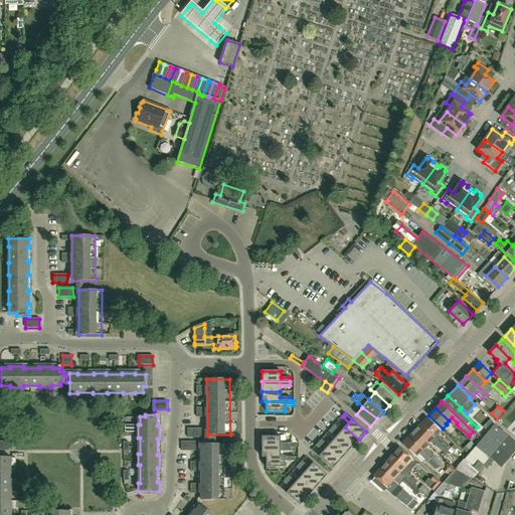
[(420,424),(448,451),(451,448),(437,435),(440,432),(426,418),(420,424)]
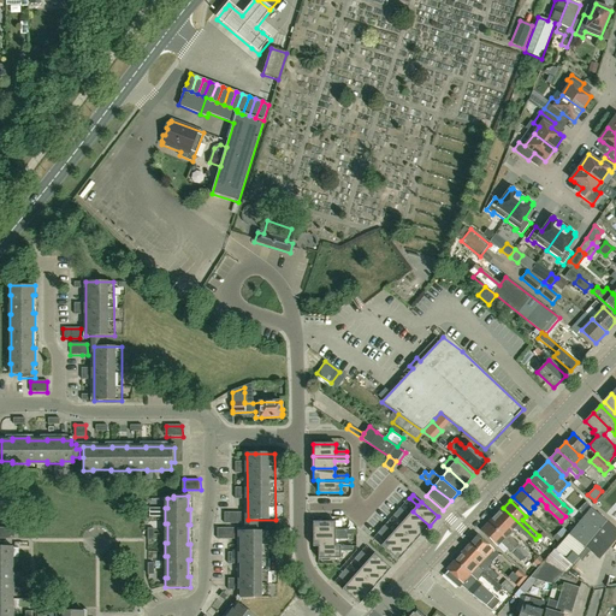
[(400,508),(396,511),(421,534),(430,526),(413,511),(408,516),(400,508)]
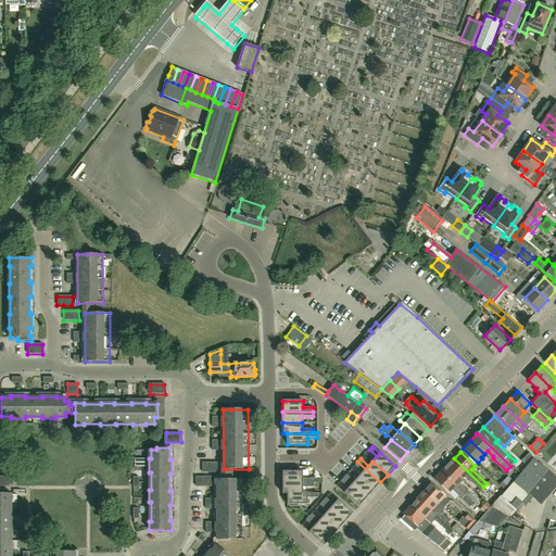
[(447,465),(462,479),(466,476),(481,490),(483,487),(454,458),(447,465)]
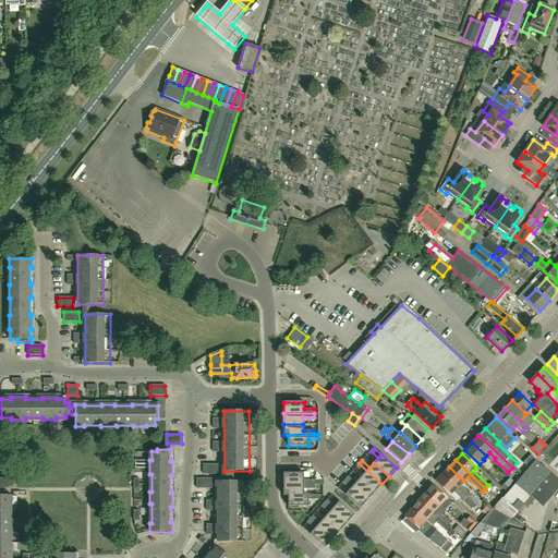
[(543,506),(557,487),(557,478),(535,460),(504,498),(512,505),(518,499),(524,504),(531,496),(543,506)]
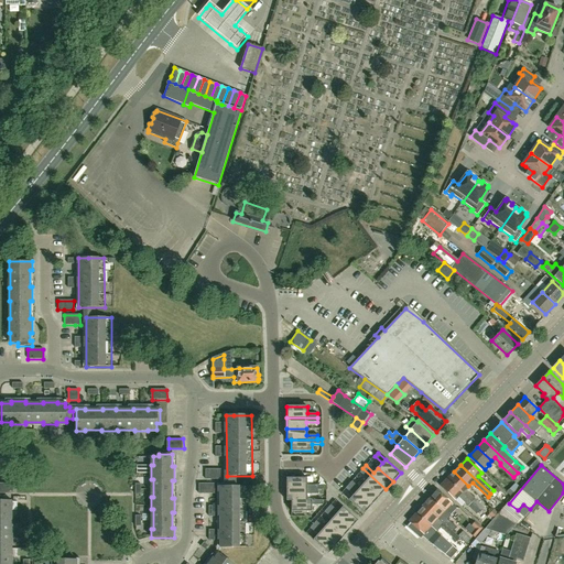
[(379,497),(386,489),(362,468),(360,473),(368,479),(364,484),(379,497)]
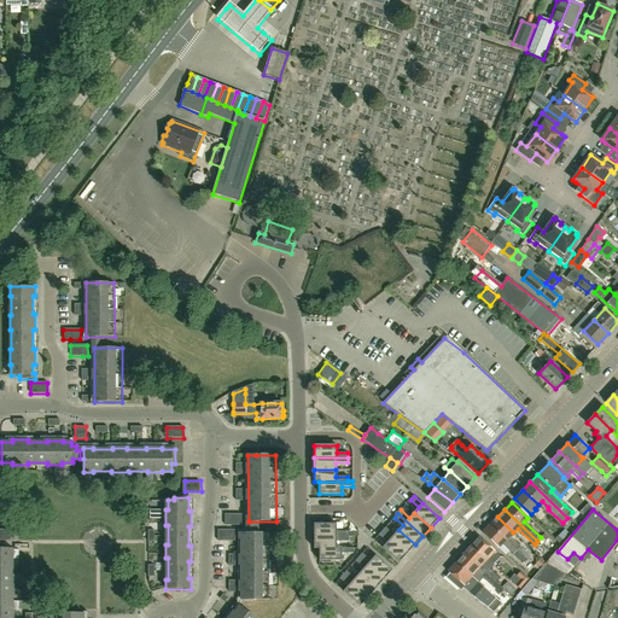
[(225,514),(225,525),(243,525),(242,514),(225,514)]
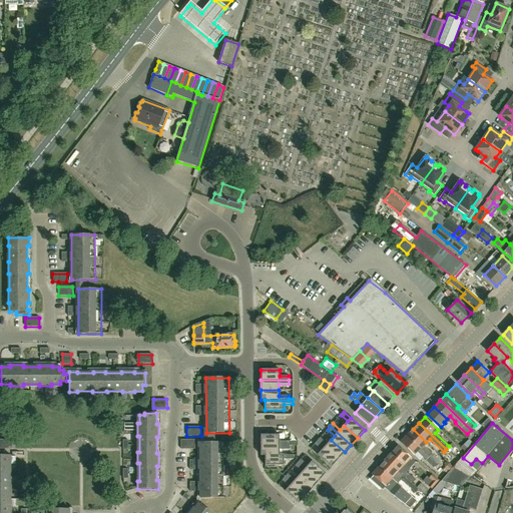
[(407,435),(437,463),(439,461),(423,446),(426,442),(413,429),(407,435)]
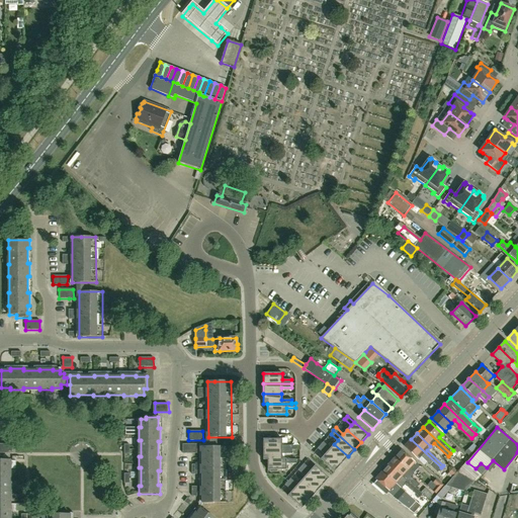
[(263,439),(263,449),(291,449),(291,445),(281,445),(281,439),(263,439)]
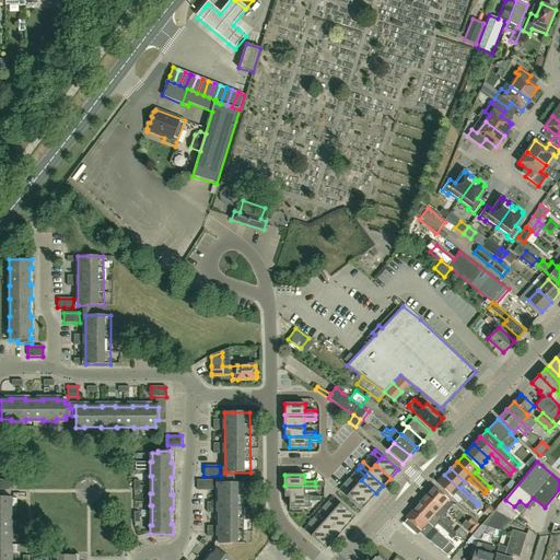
[(444,475),(438,482),(452,497),(455,493),(473,510),(477,505),(444,475)]
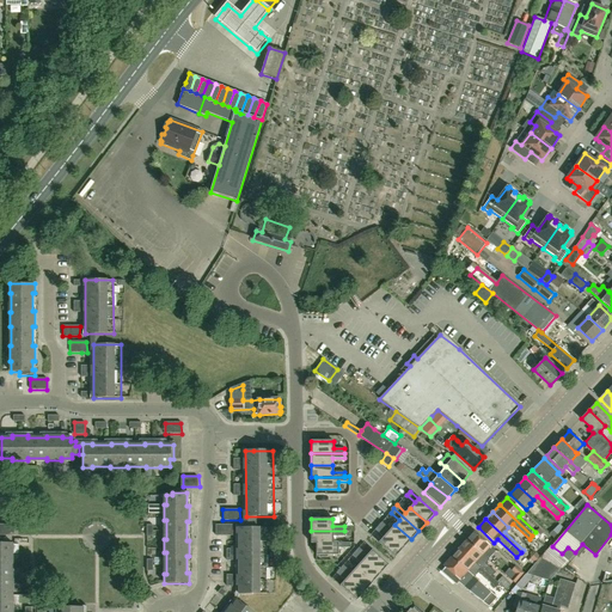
[(239,594),(267,593),(265,528),(255,528),(255,521),(248,521),(248,525),(243,525),(243,528),(238,528),(239,594)]
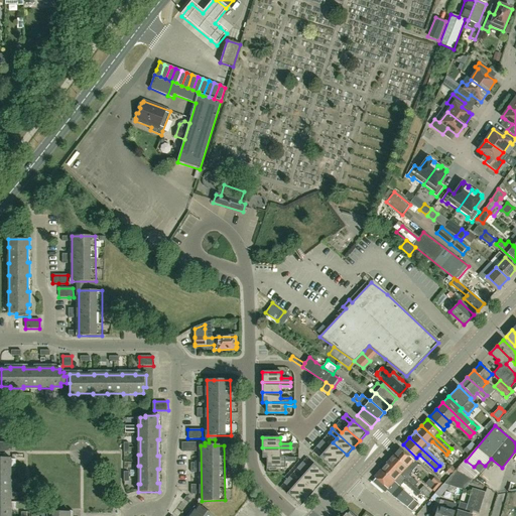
[(329,446),(321,440),(318,443),(340,463),(347,455),(333,442),(329,446)]
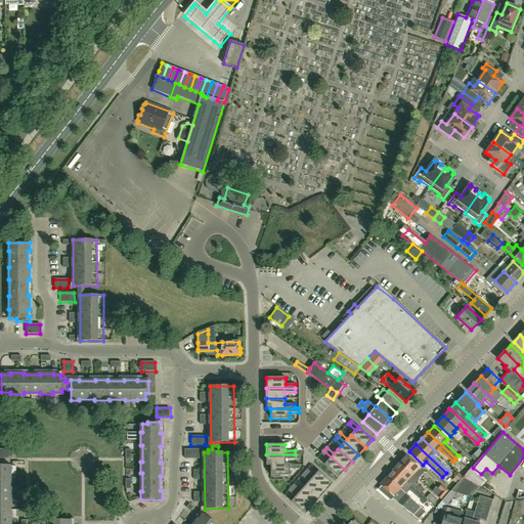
[(12,449),(0,449),(0,459),(12,459),(12,449)]
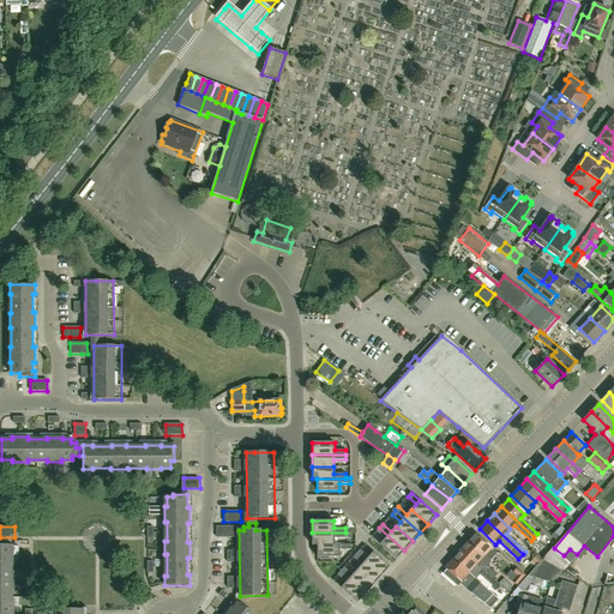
[(216,527),(216,537),(233,537),(233,527),(216,527)]
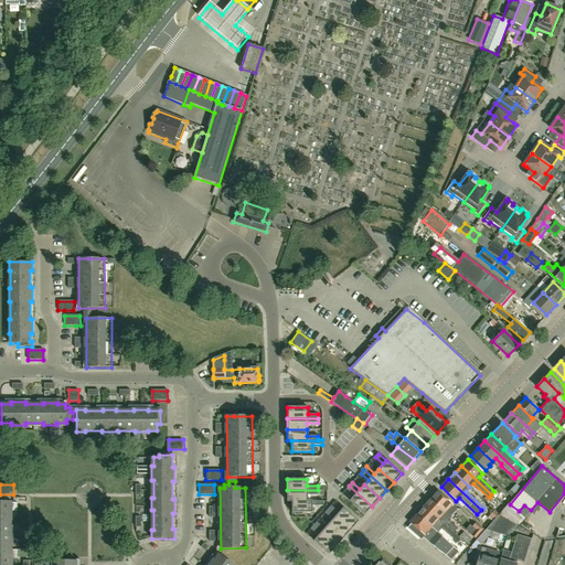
[(349,486),(347,489),(354,497),(350,501),(364,514),(372,507),(349,486)]
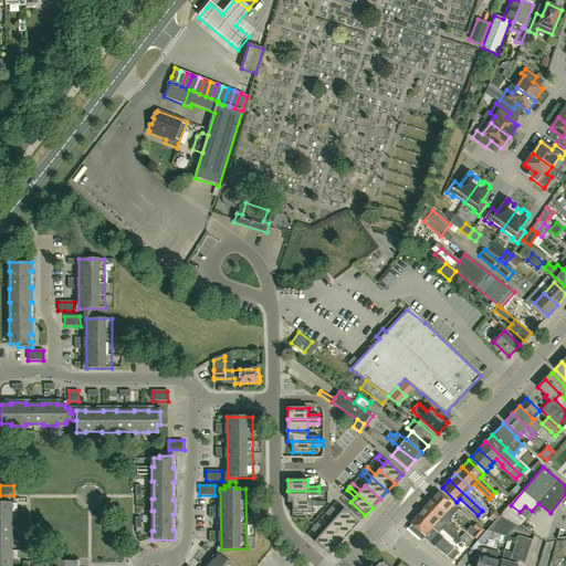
[(502,490),(496,493),(503,501),(507,496),(502,490)]
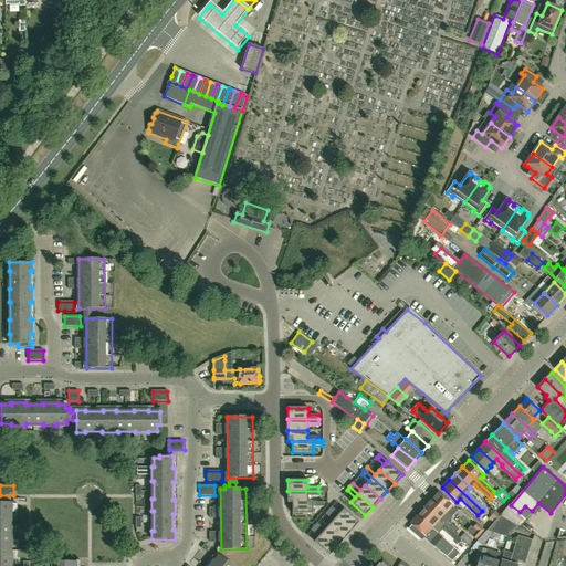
[(318,491),(287,491),(287,503),(292,503),(292,502),(307,502),(307,496),(318,496),(318,491)]
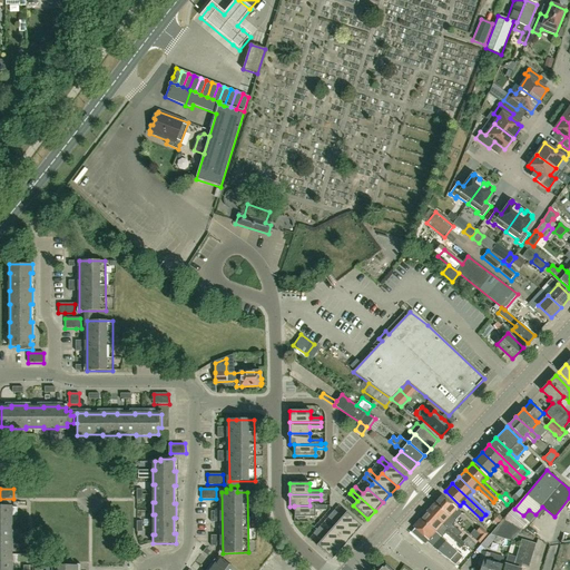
[(461,513),(442,495),(435,503),(454,521),(461,513)]
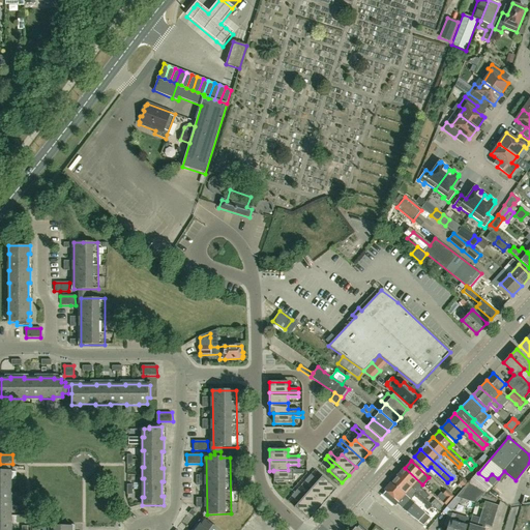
[(3,471),(3,468),(0,468),(0,529),(9,529),(9,523),(11,523),(10,509),(9,509),(9,493),(10,493),(10,480),(9,480),(9,471),(3,471)]
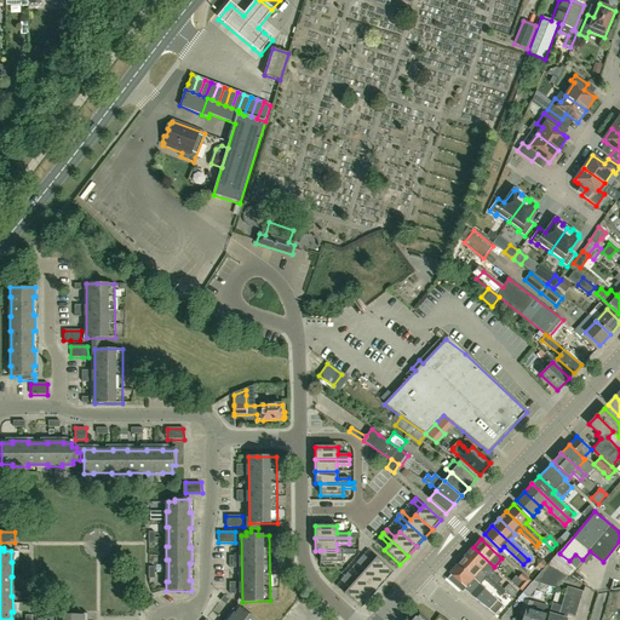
[(465,556),(498,584),(501,579),(492,570),(495,567),(494,567),(474,547),(465,556)]
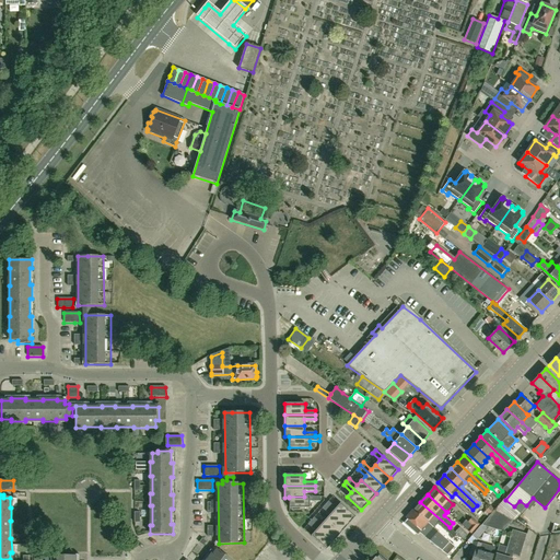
[(289,497),(289,498),(289,508),(292,508),(292,510),(300,510),(300,508),(310,508),(310,502),(319,501),(319,497),(304,497),(289,497)]
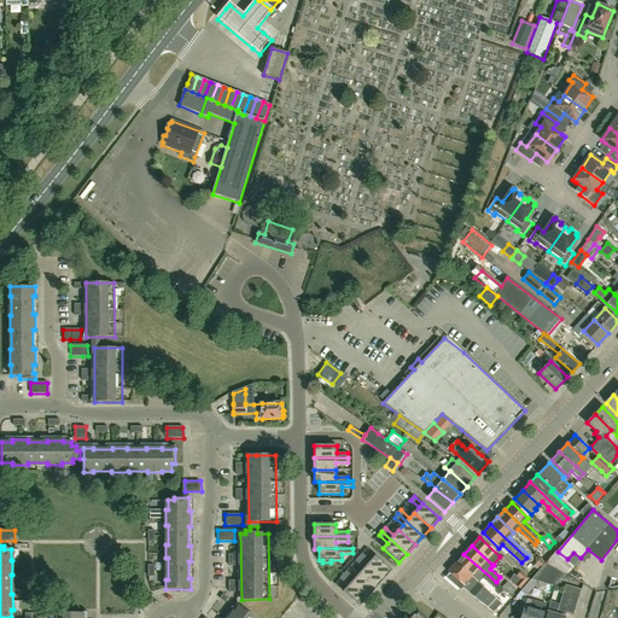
[(359,558),(384,579),(392,571),(375,555),(371,561),(362,553),(359,558)]
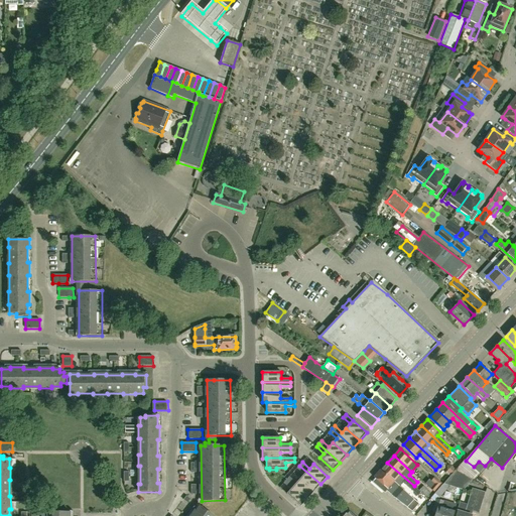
[(414,486),(387,463),(381,470),(400,487),(403,483),(417,495),(420,492),(414,486)]
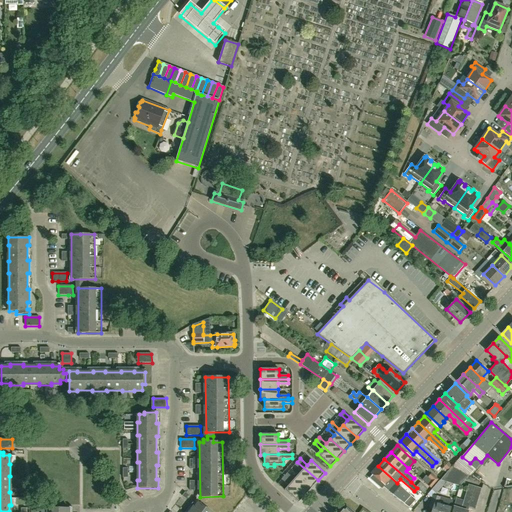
[(318,480),(297,462),(294,465),(301,471),(298,475),(311,488),(318,480)]
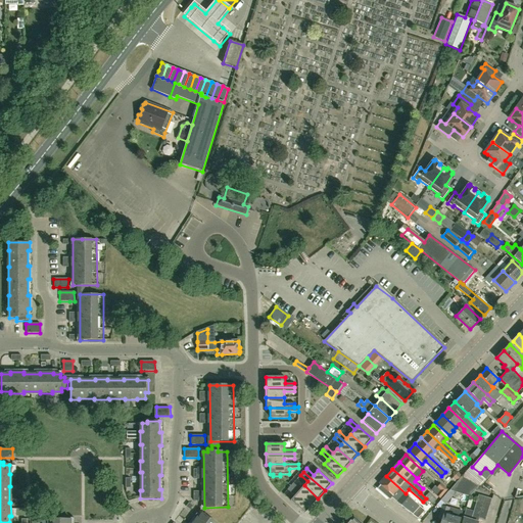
[(406,493),(386,476),(379,483),(380,484),(381,485),(378,488),(389,497),(389,498),(391,500),(392,497),(406,509),(418,519),(425,511),(406,493)]
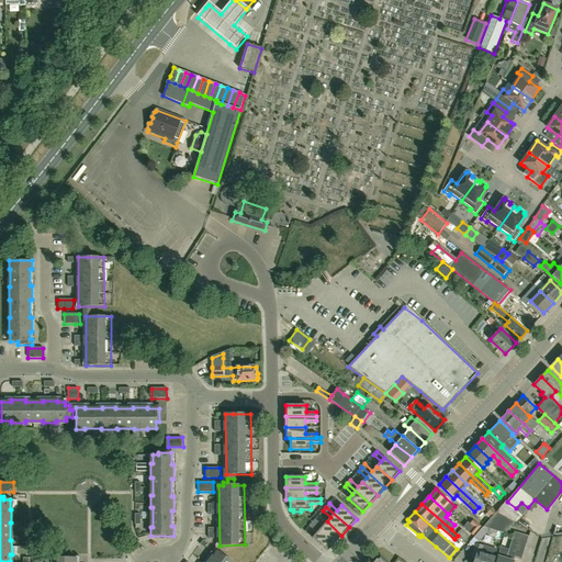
[(504,534),(514,523),(496,512),(483,527),(490,529),(504,534)]
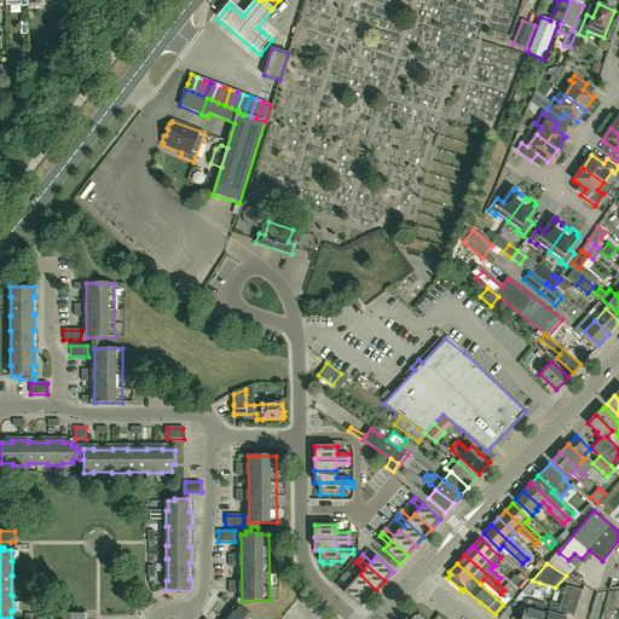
[(519,580),(515,584),(514,585),(520,589),(528,579),(520,571),(515,576),(519,580)]
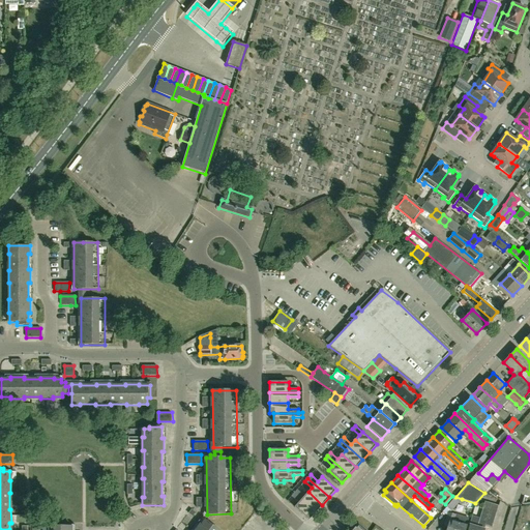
[(297,490),(294,493),(316,512),(322,505),(308,492),(304,496),(297,490)]
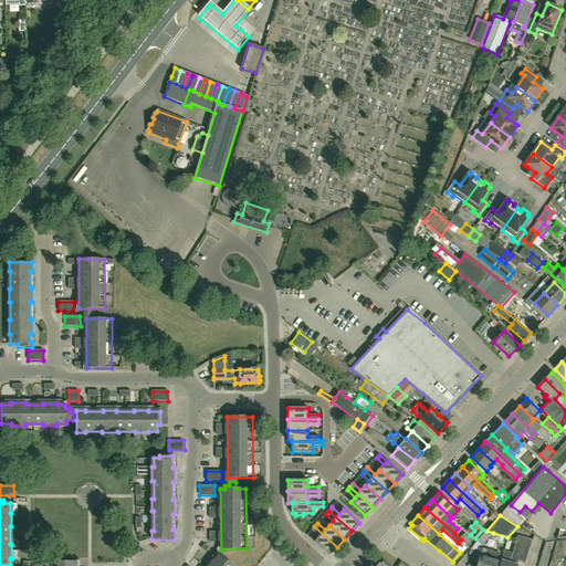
[(329,555),(337,547),(314,526),(311,530),(318,537),(314,542),(329,555)]
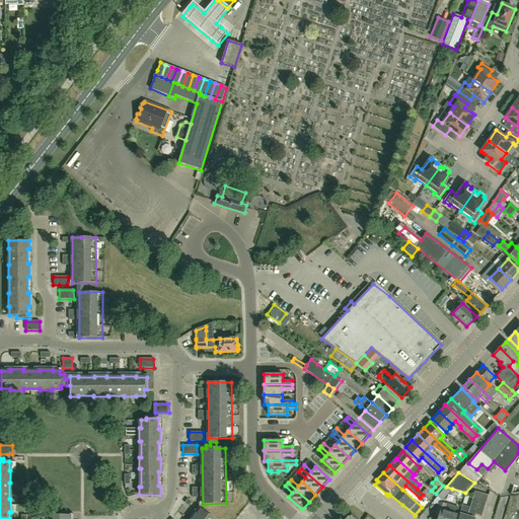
[(445,487),(438,496),(437,496),(442,500),(452,489),(446,487),(445,487)]
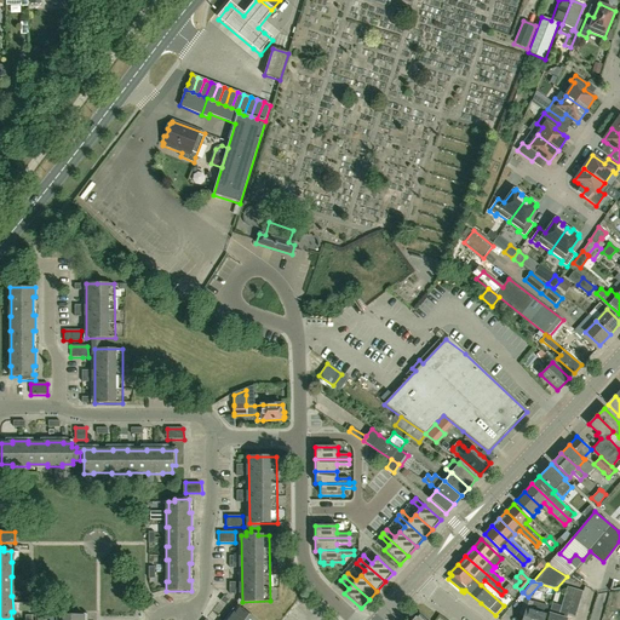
[(567,587),(561,606),(558,616),(550,614),(547,619),(567,619),(566,619),(567,615),(575,618),(583,591),(567,587)]
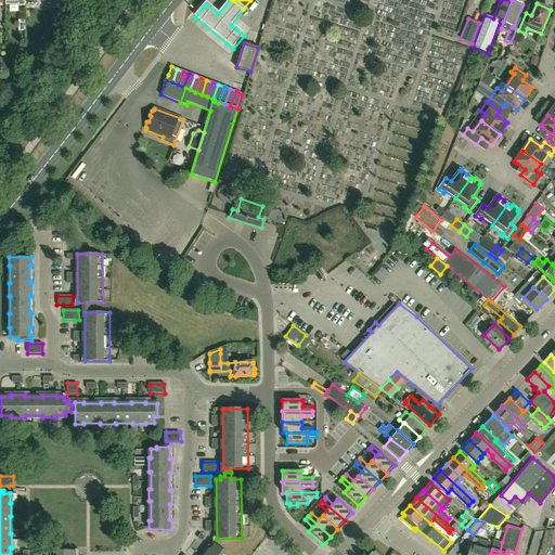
[(487,554),(490,543),(477,539),(469,537),(466,547),(469,549),(467,554),(487,554)]
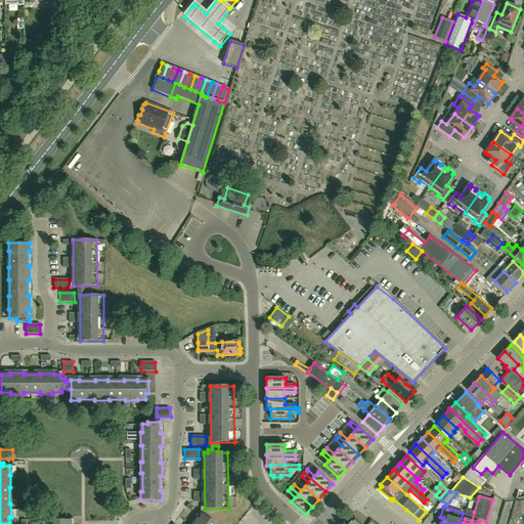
[(216,523),(203,514),(198,521),(197,520),(192,523),(216,523)]
